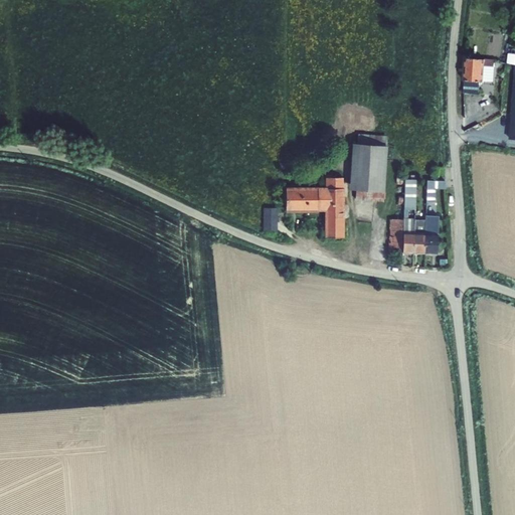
[(498,66),(469,64),(468,78),(467,99),(482,101),(482,89),(487,89),(487,78),(497,79),(498,66)]
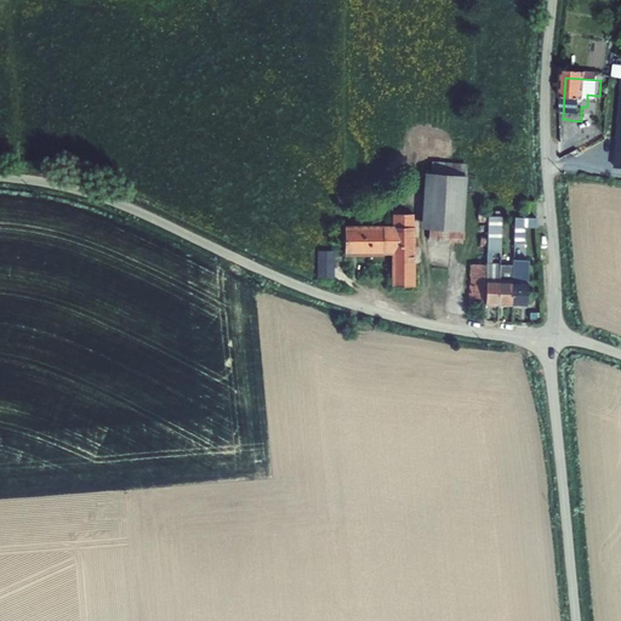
[(468,174),(426,170),(423,215),(422,229),(466,232),(466,217),(468,174)]
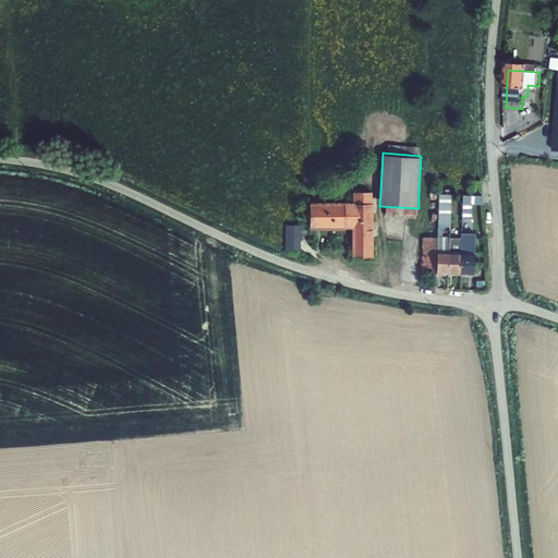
[(353,194),(353,206),(310,205),(310,227),(354,228),(354,257),(372,258),(371,193),(353,194)]
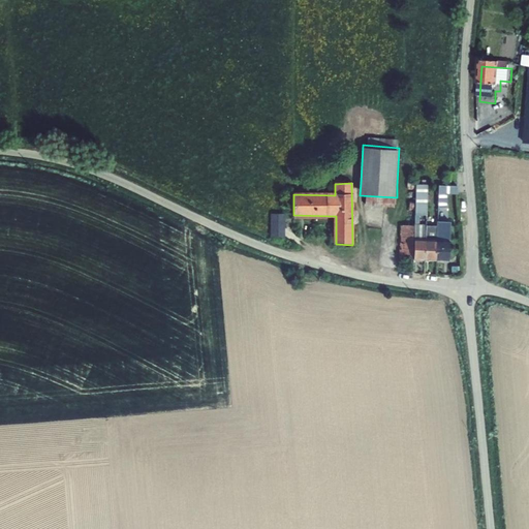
[(425,261),(426,227),(427,185),(414,185),(414,228),(414,261),(425,261)]
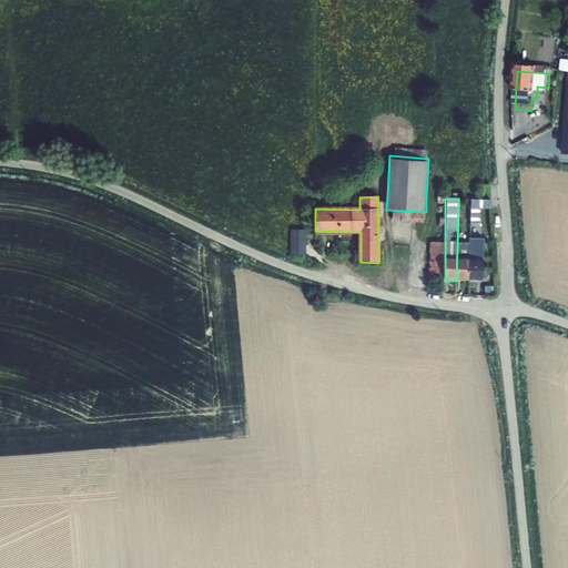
[(482,199),(470,199),(470,224),(478,225),(478,209),(497,209),(497,200),(482,199)]
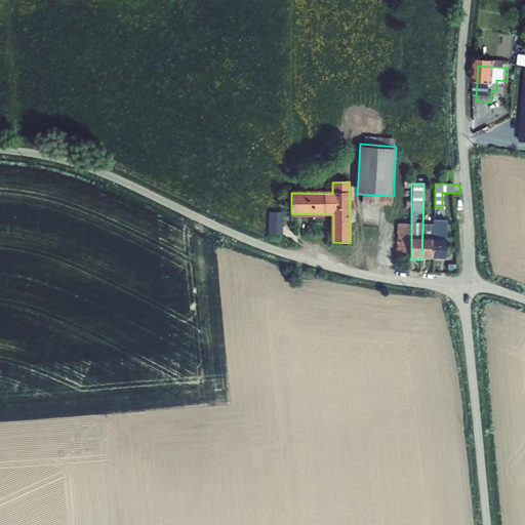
[(393,205),(394,196),(357,194),(357,203),(393,205)]
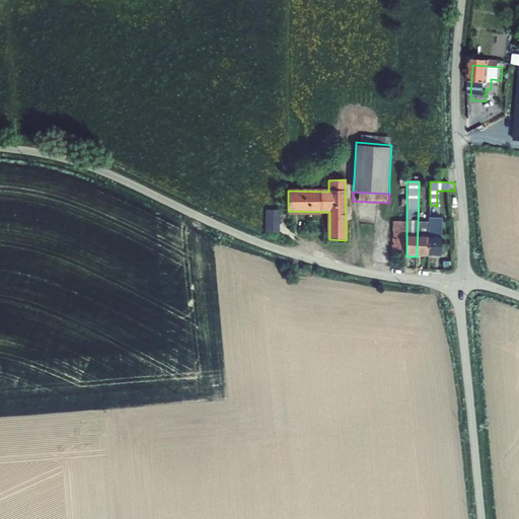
[(279,234),(279,210),(267,210),(267,234),(279,234)]
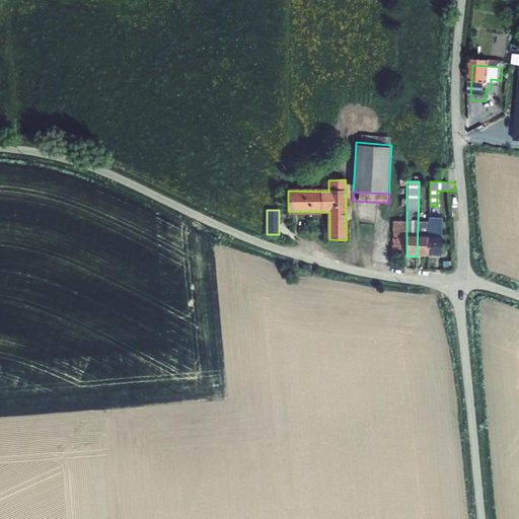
[(430,224),(429,257),(440,257),(441,221),(430,221),(430,224)]
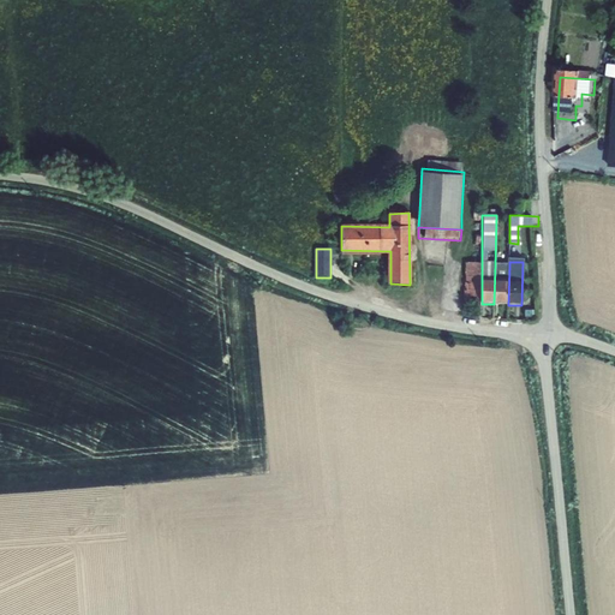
[(508,305),(509,266),(495,264),(494,304),(508,305)]
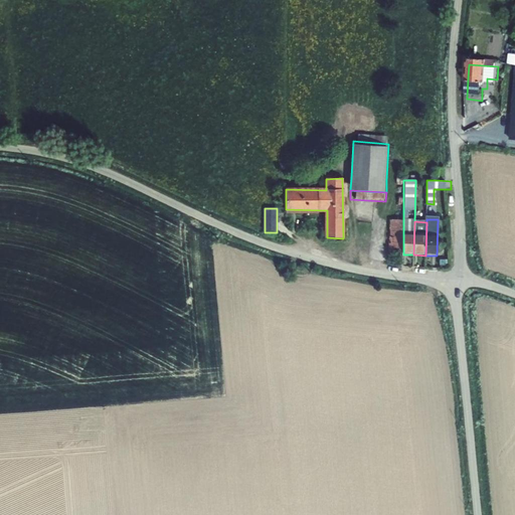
[(390,222),(390,254),(403,254),(403,222),(390,222)]
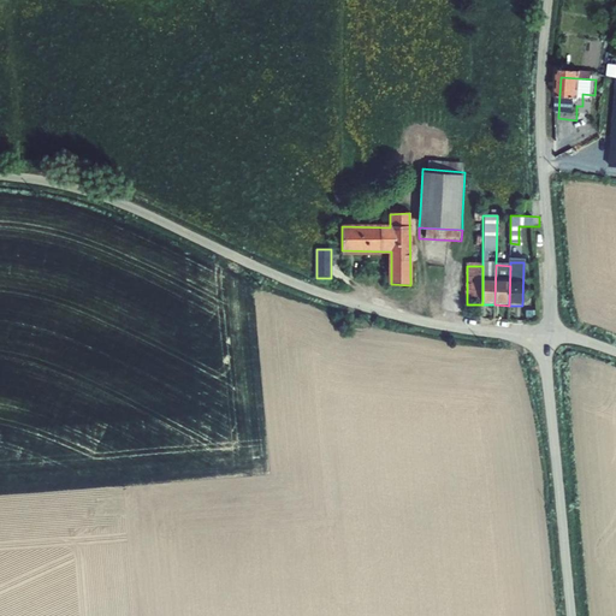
All buildings are outlined.
